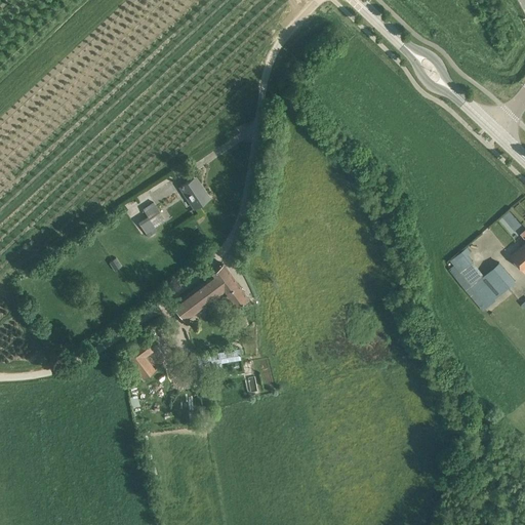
[(180,187),(194,208),(210,198),(196,176),(183,185),(183,184),(180,186),(182,186),(180,187)]
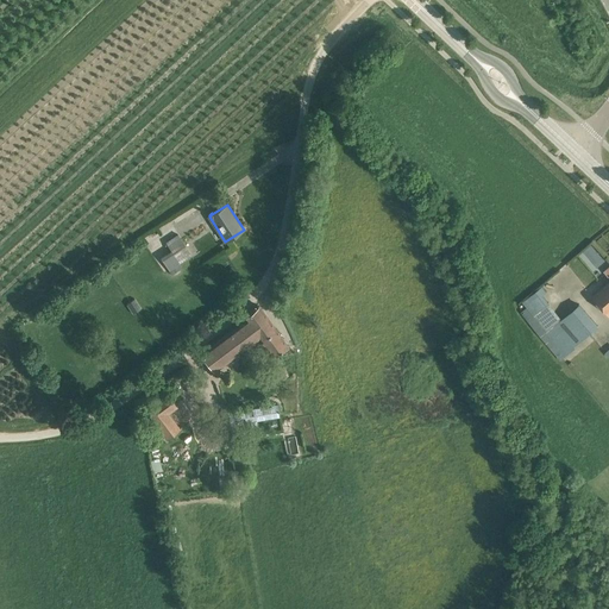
[(161,257),(169,270),(192,255),(177,234),(165,243),(170,250),(161,257)]
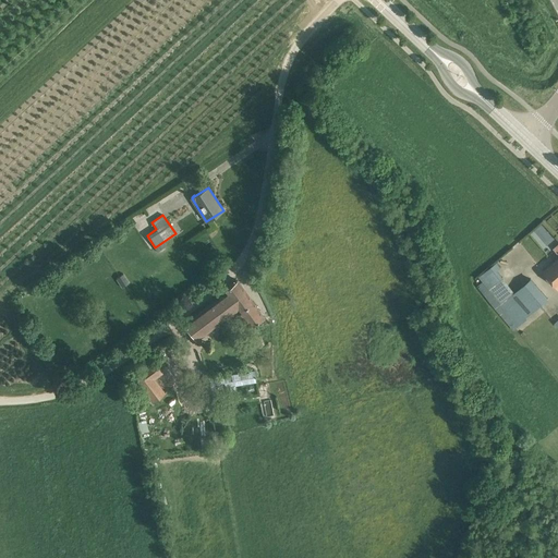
[(557,258),(543,271),(557,289),(557,258)]
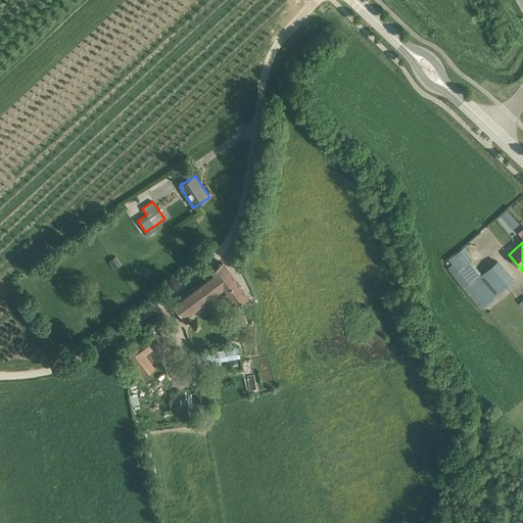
[(456,257),(450,263),(468,284),(469,283),(486,303),(513,280),(497,262),(483,274),(467,255),(465,251),(463,252),(461,250),(455,255),(456,257)]
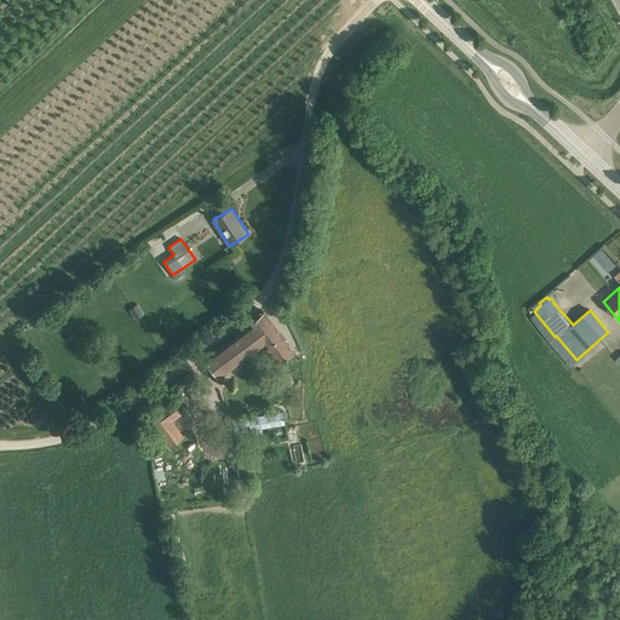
[(138,304),(128,310),(136,320),(144,314),(138,304)]
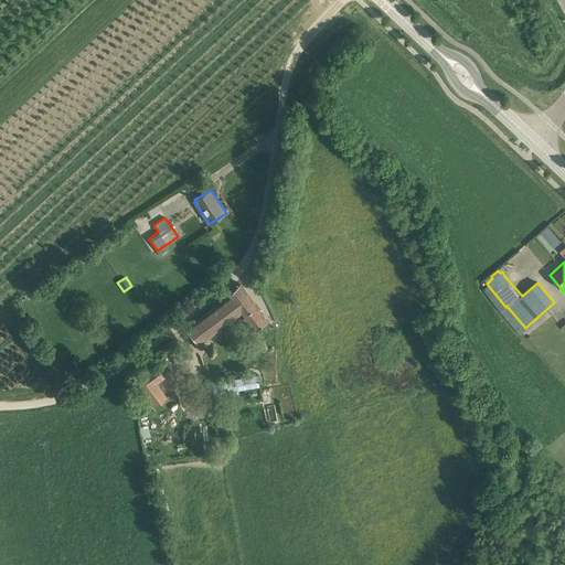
[(187,328),(199,344),(241,312),(253,331),(267,321),(241,284),(227,295),(228,297),(187,328)]
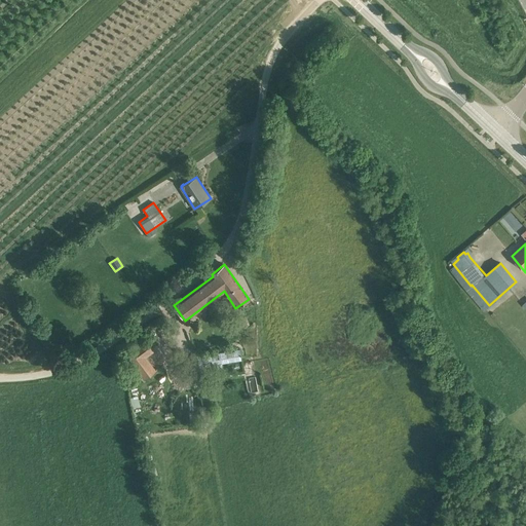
[(155,370),(146,358),(153,352),(144,339),(125,353),(144,379),(155,370)]
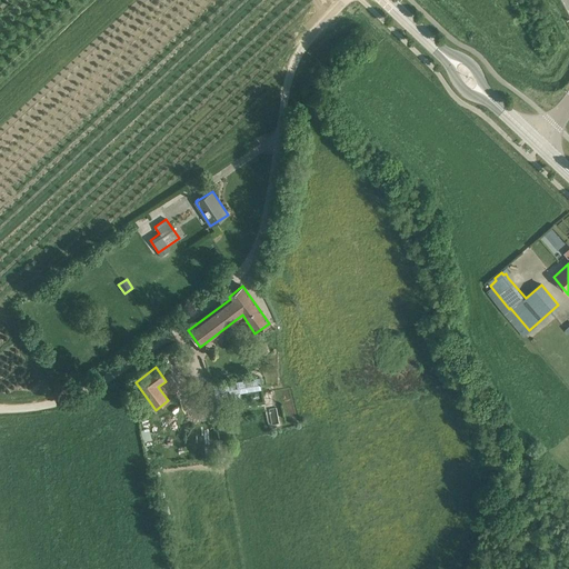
[(213,385),(216,398),(261,389),(259,377),(213,385)]
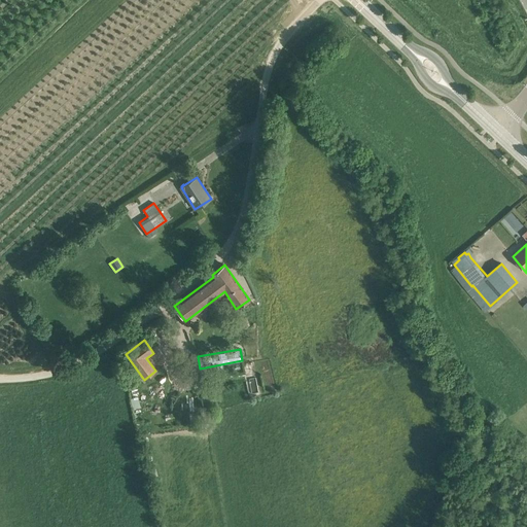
[(134,409),(142,407),(140,396),(132,397),(134,409)]
